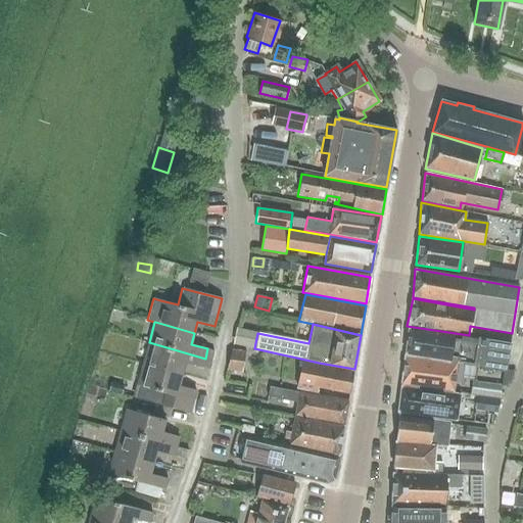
[(507,369),(511,342),(468,336),(407,327),(405,354),(458,363),(507,369)]
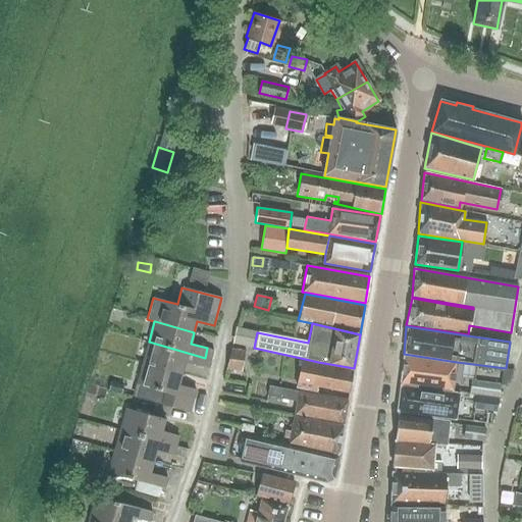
[(149,342),(143,363),(183,374),(186,363),(202,367),(205,358),(149,342)]
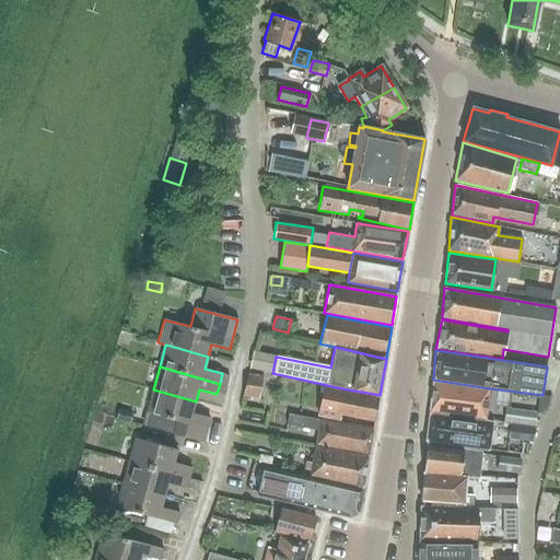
[(220,384),(228,385),(230,375),(222,373),(220,384)]
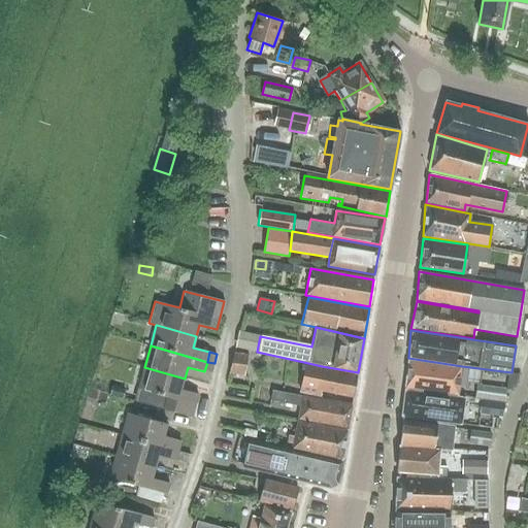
[(249,355),(234,354),(226,388),(244,391),(245,387),(248,388),(250,376),(244,375),(249,355)]
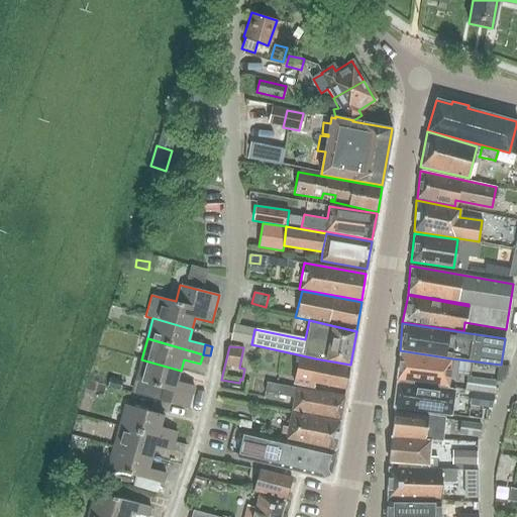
[(400,350),(396,381),(431,386),(431,385),(448,388),(452,358),(400,350)]
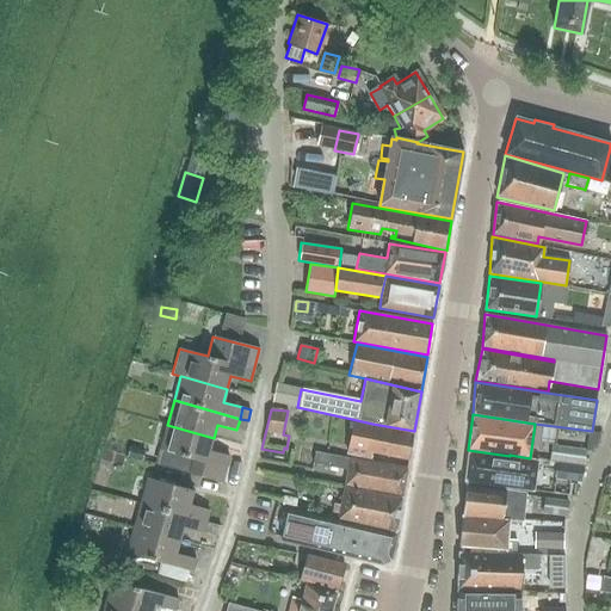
[(409,460),(413,434),(372,427),(372,424),(353,420),(346,455),(371,460),(372,454),(409,460)]
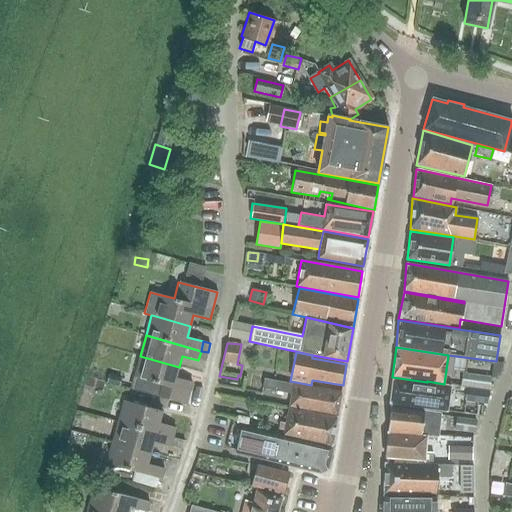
[(140,356),(135,377),(131,389),(186,404),(192,383),(176,378),(179,367),(140,356)]
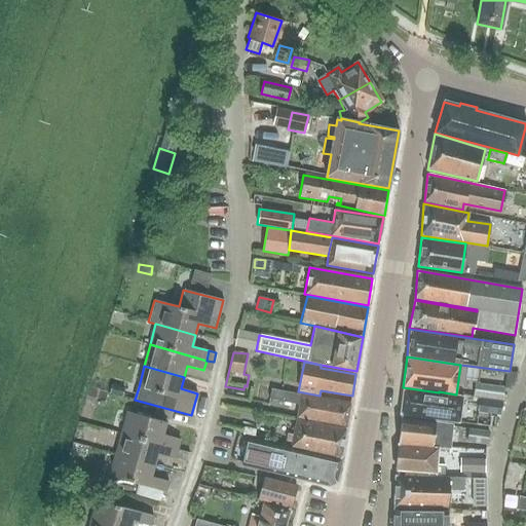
[(504,388),(483,385),(475,384),(473,397),(482,398),(502,400),(504,388)]
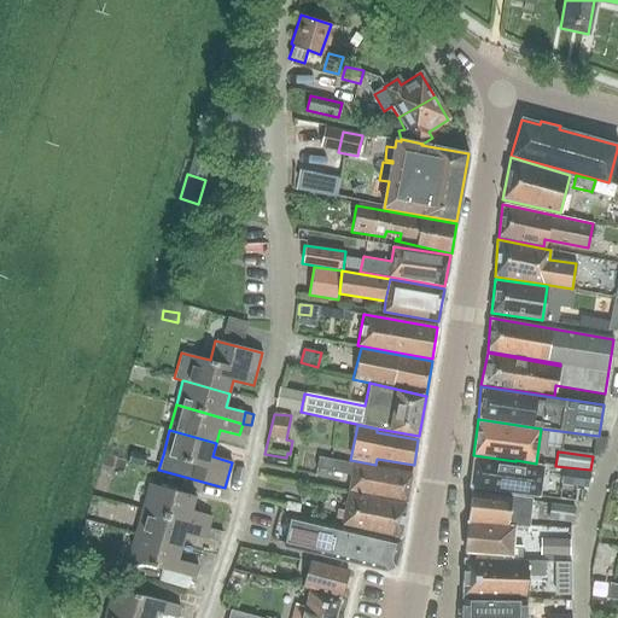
[(144,467),(146,456),(132,453),(128,464),(144,467)]
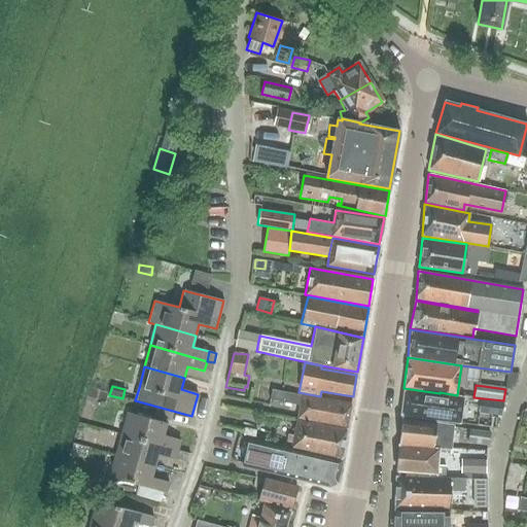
[(460,423),(464,397),(440,393),(403,388),(401,415),(424,418),(425,418),(460,423)]
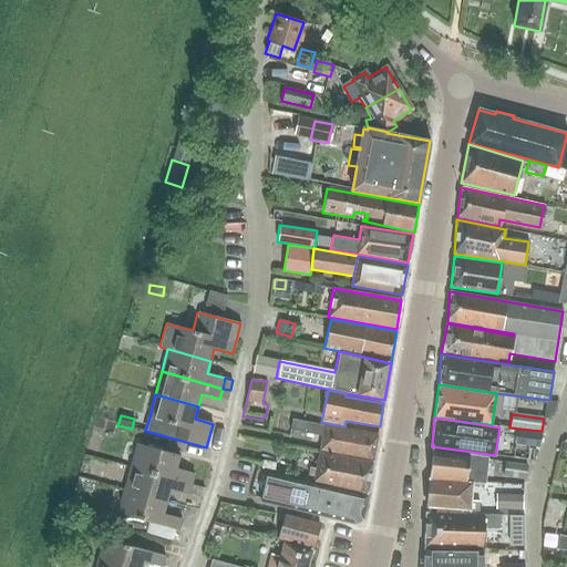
[(320,451),(373,460),(378,435),(325,425),(292,420),(290,430),(323,436),(320,451)]
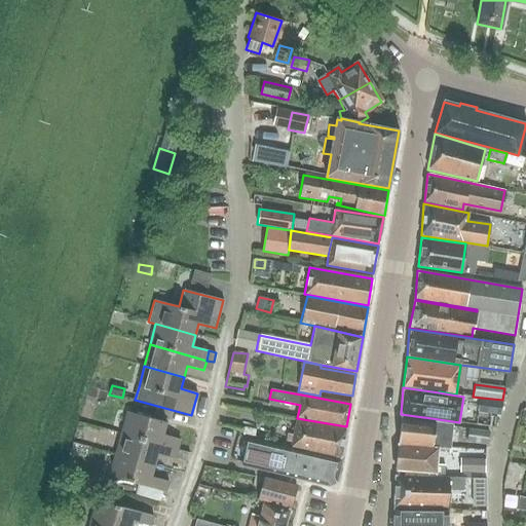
[(480,399),(478,412),(500,415),(502,402),(480,399)]
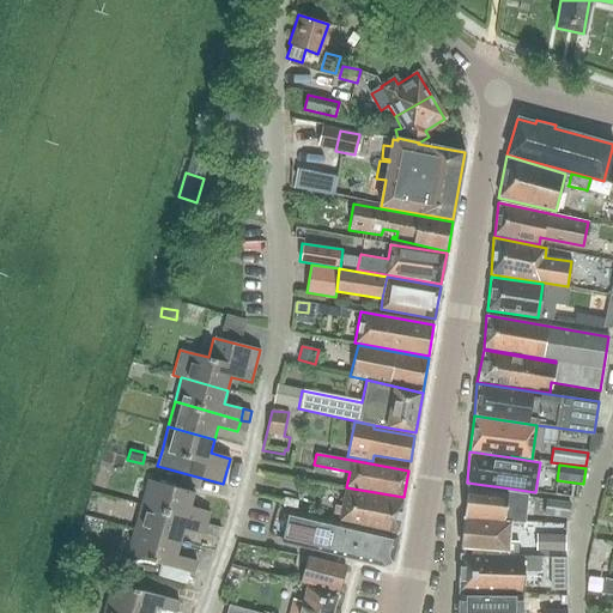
[(141,505),(207,523),(211,513),(189,507),(194,493),(149,480),(141,505)]
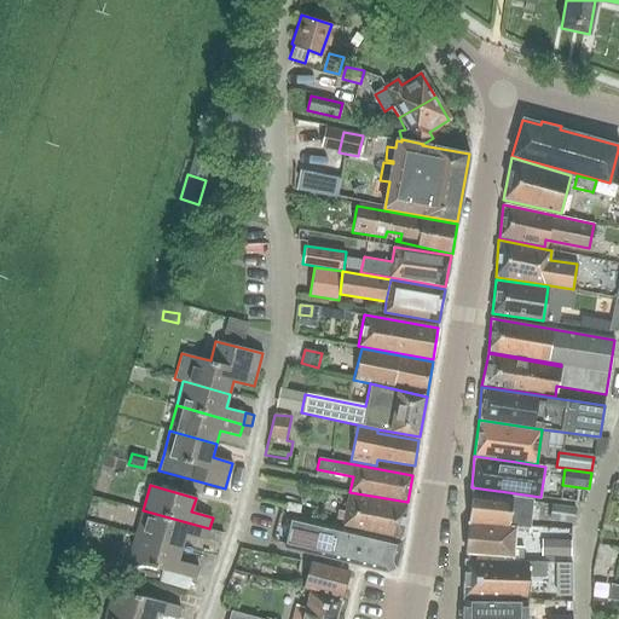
[(532,502),(472,491),(468,524),(530,526),(532,502)]
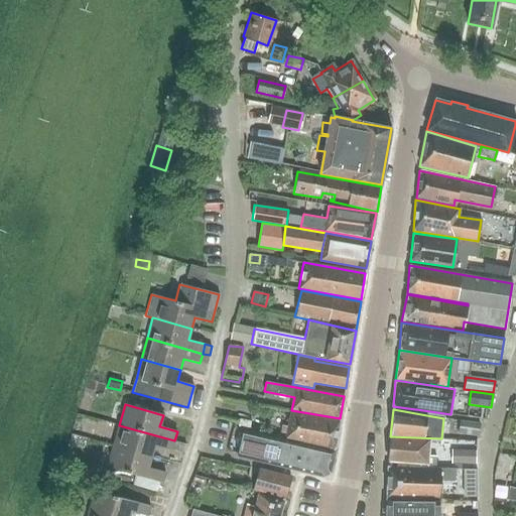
[(286,438),(335,449),(340,420),(291,411),(286,438)]
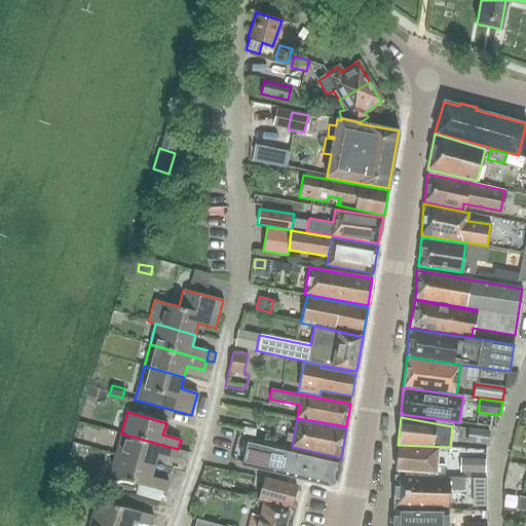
[(467,428),(465,442),(487,445),(489,431),(467,428)]
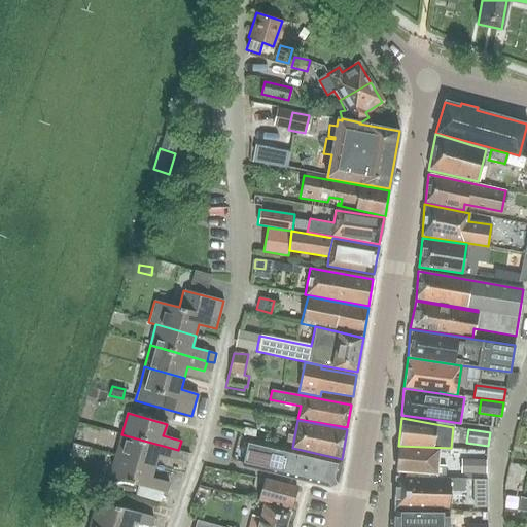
[(86,435),(76,433),(73,444),(83,447),(86,435)]
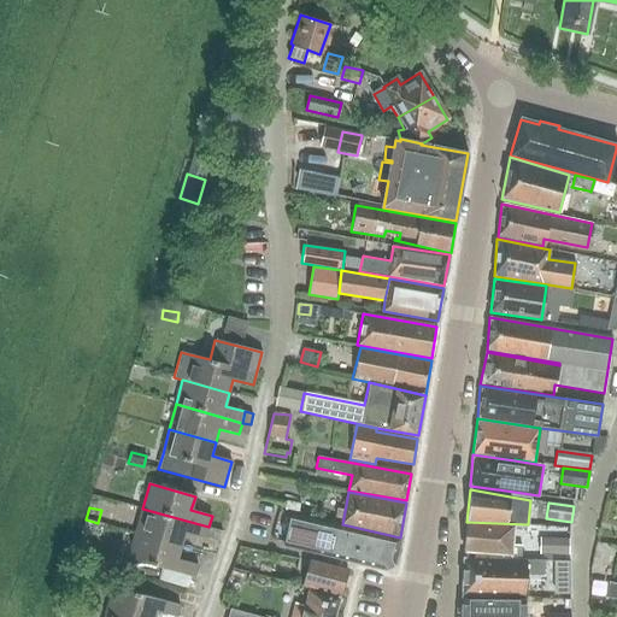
[(184,532),(205,538),(209,527),(142,509),(135,534),(181,546),(184,532)]
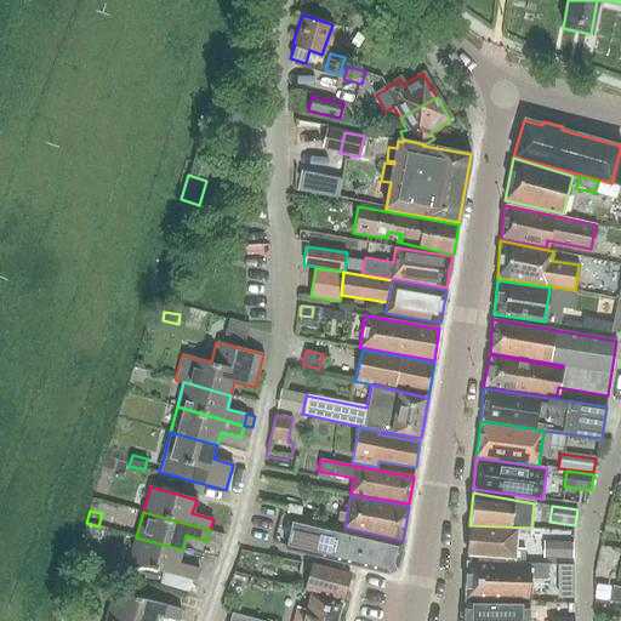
[(391,573),(397,569),(402,542),(292,518),(285,548),(391,573)]
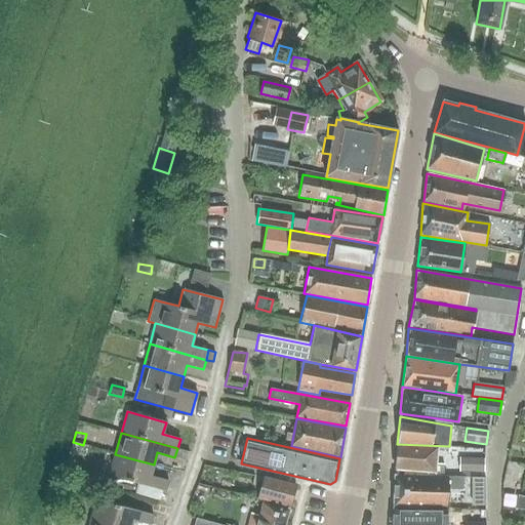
[(395,475),(442,476),(443,463),(436,463),(436,446),(397,444),(395,469),(395,475)]
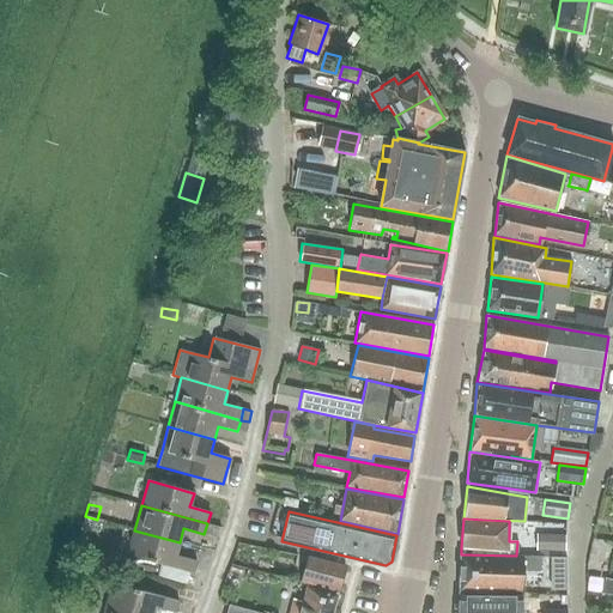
[(220,527),(207,523),(205,534),(218,538),(220,527)]
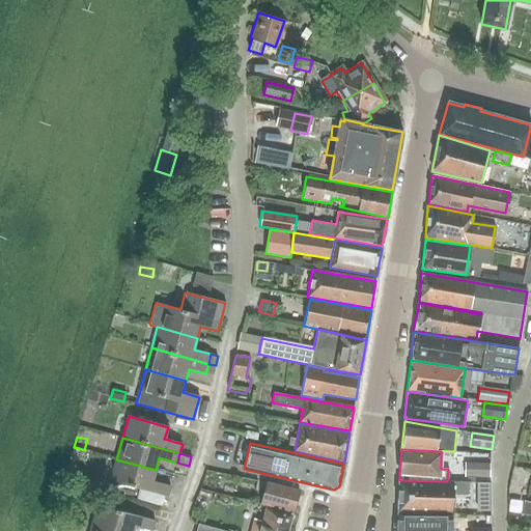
[(110,480),(168,497),(170,486),(152,481),(156,470),(116,459),(110,480)]
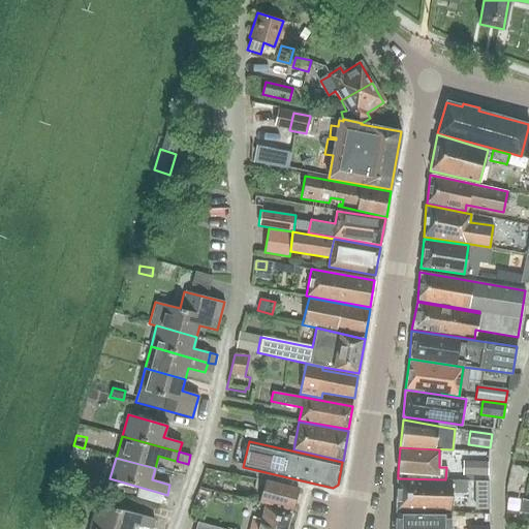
[(488,462),(463,461),(463,474),(488,476),(488,462)]
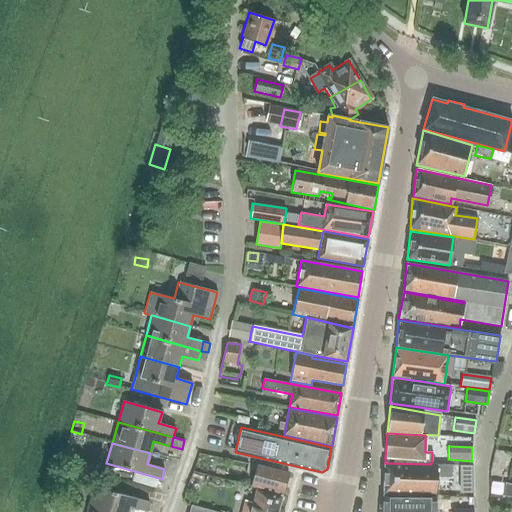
[(385,463),(384,494),(435,495),(436,478),(449,479),(449,466),(436,465),(431,465),(431,464),(385,463)]
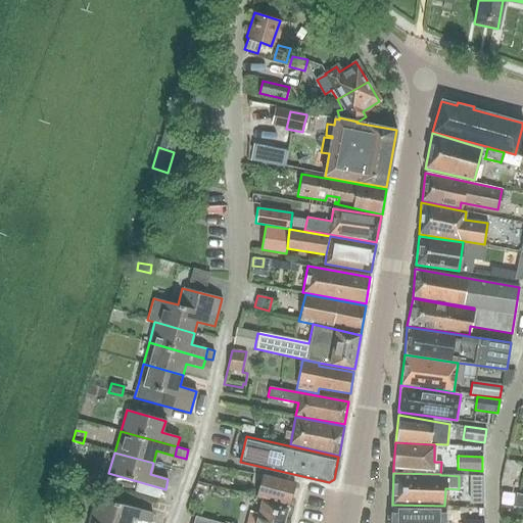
[(258,495),(289,505),(294,483),(264,475),(258,495)]
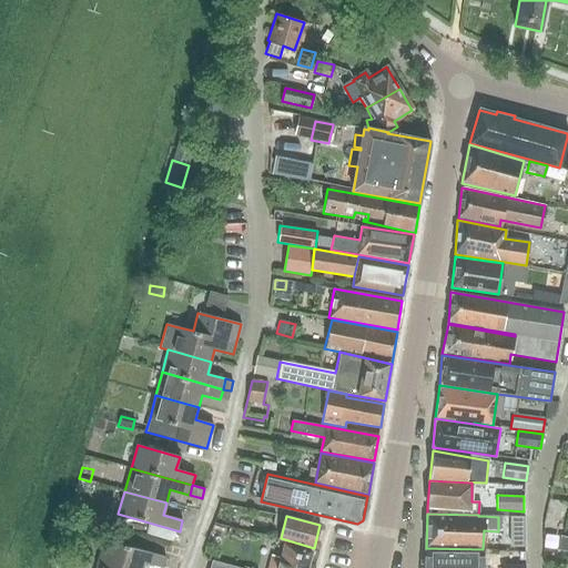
[(526,517),(511,517),(511,527),(526,527),(526,517)]
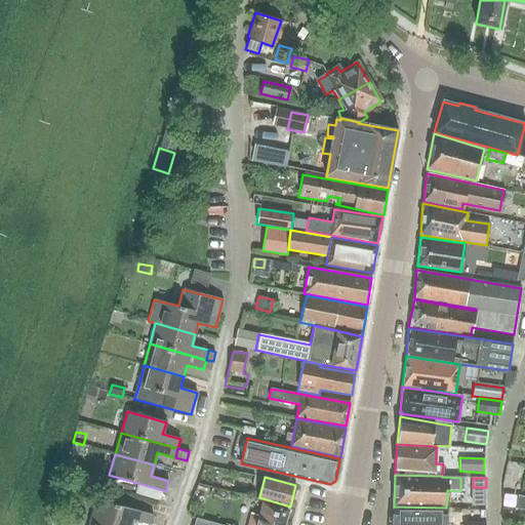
[(96,498),(90,520),(108,524),(131,524),(133,519),(150,524),(153,515),(119,505),(122,492),(97,485),(94,497),(96,498)]
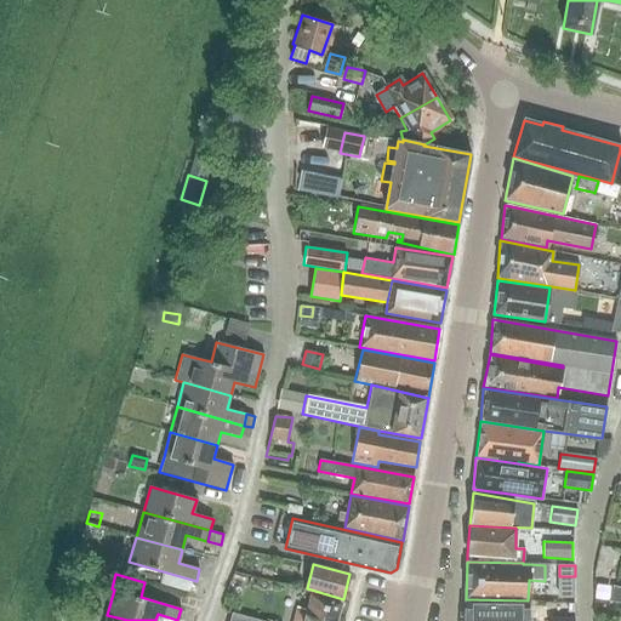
[(575,600),(575,581),(560,581),(560,600),(575,600)]
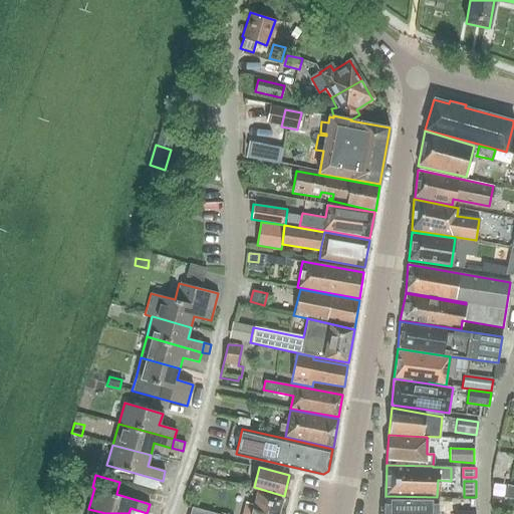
[(513,486),(507,485),(504,498),(513,499),(513,486)]
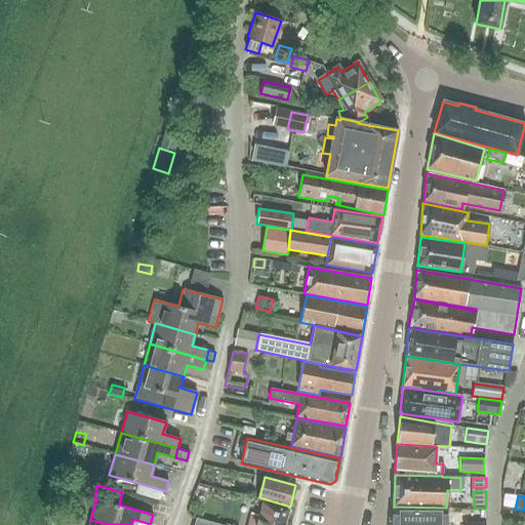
[(284,524),(288,510),(263,502),(258,515),(250,513),(247,524),(284,524)]
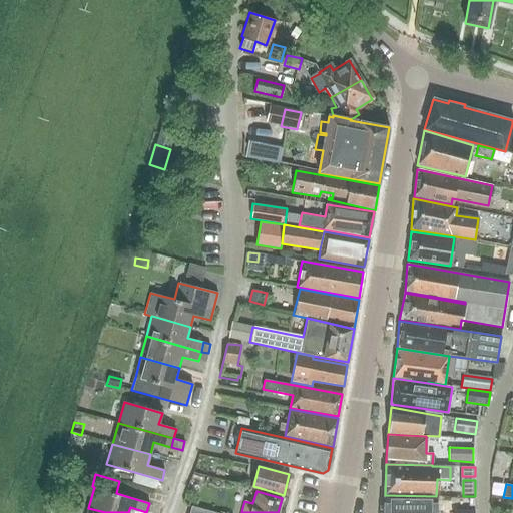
[(436,496),(385,495),(383,512),(436,512),(437,510),(444,510),(444,501),(449,501),(449,496),(436,496)]
